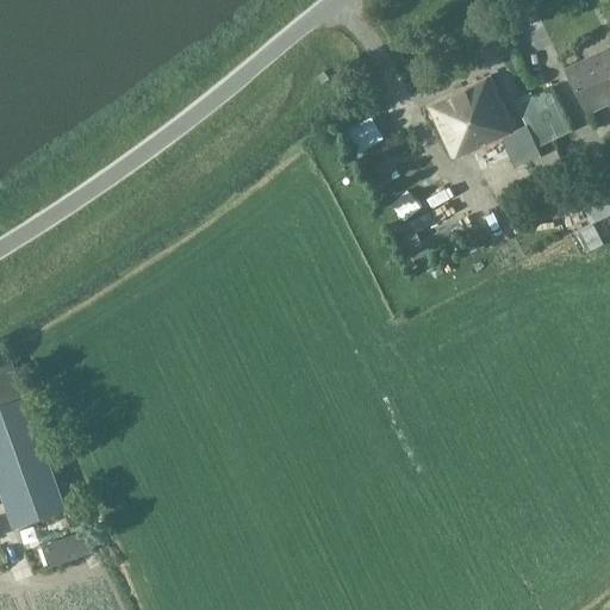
[(609,48),(565,70),(586,114),(609,103),(609,48)]
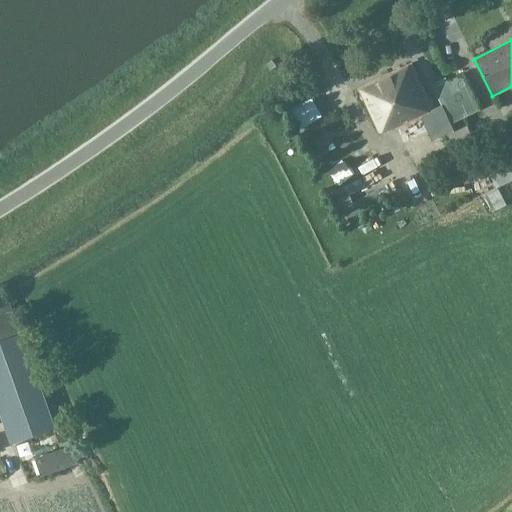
[(433,111),(410,65),(358,89),(380,132),(393,126),(394,129),(413,121),(416,127),(424,124),(432,140),(453,132),(442,107),(433,111)]
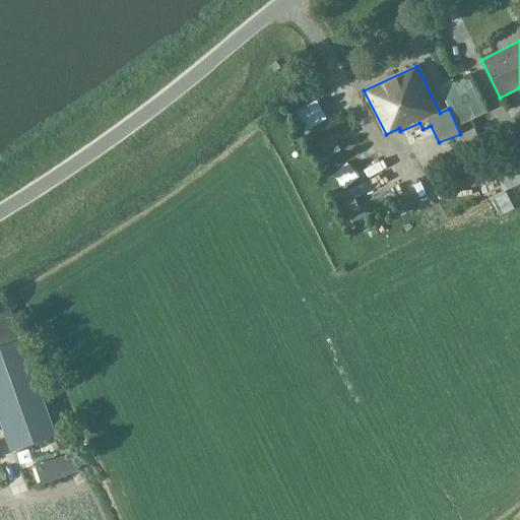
[(319,136),(310,141),(315,149),(324,144),(319,136)]
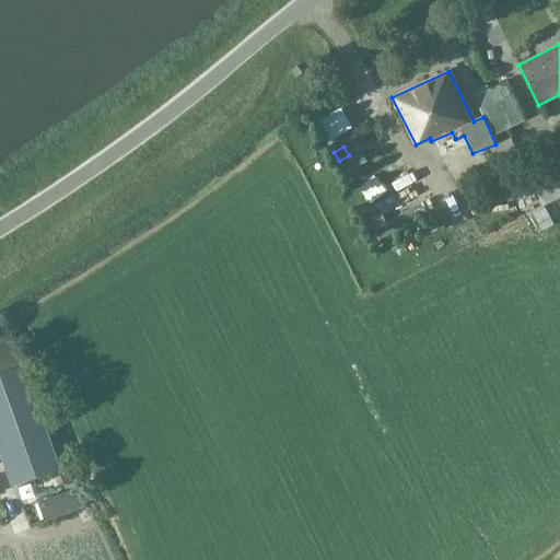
[(547,159),(526,168),(527,172),(536,188),(557,178),(547,159)]
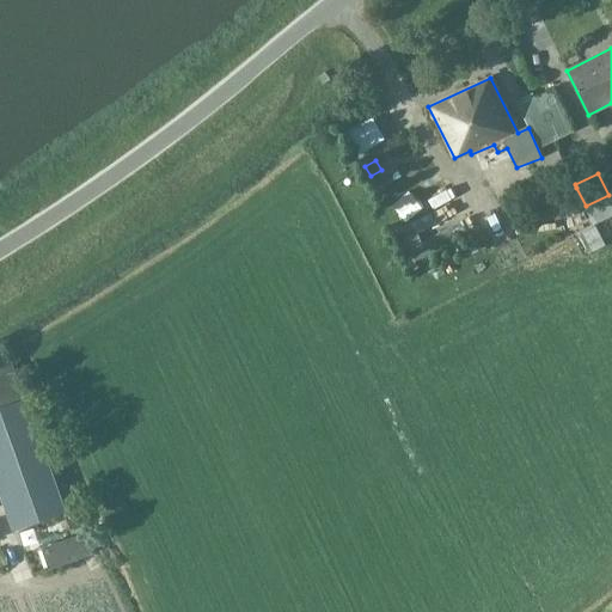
[(576,188),(551,200),(560,219),(586,207),(586,206),(576,188)]
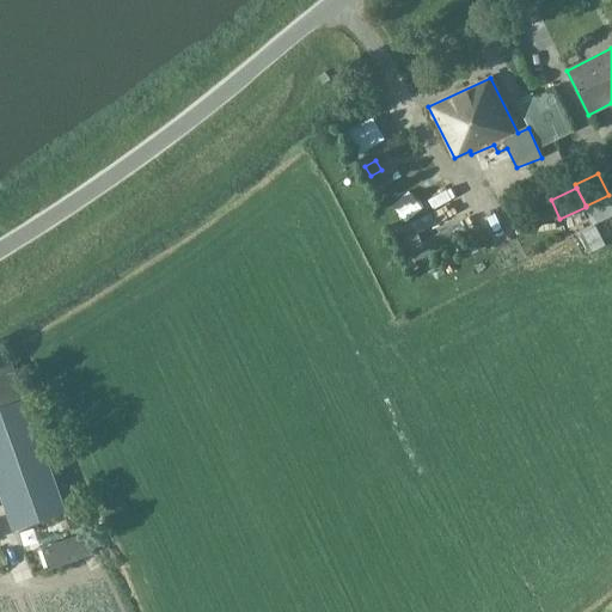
[(417,234),(399,244),(414,270),(471,240),(461,221),(421,243),(417,234)]
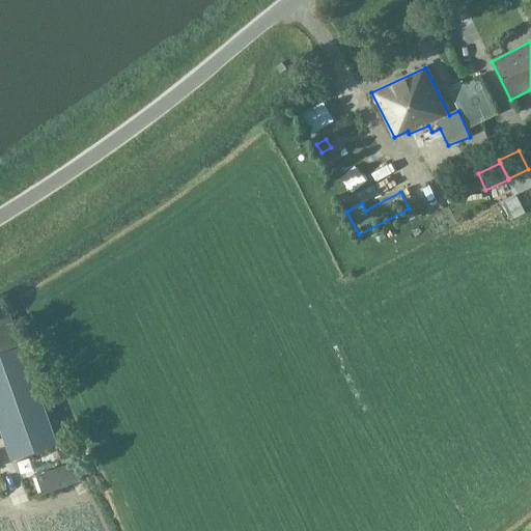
[(11,322),(0,325),(0,436),(8,459),(53,444),(11,322)]
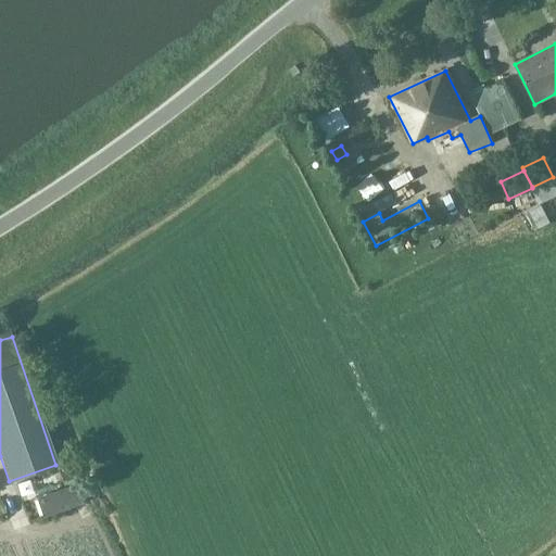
[(70,462),(58,466),(62,480),(74,476),(70,462)]
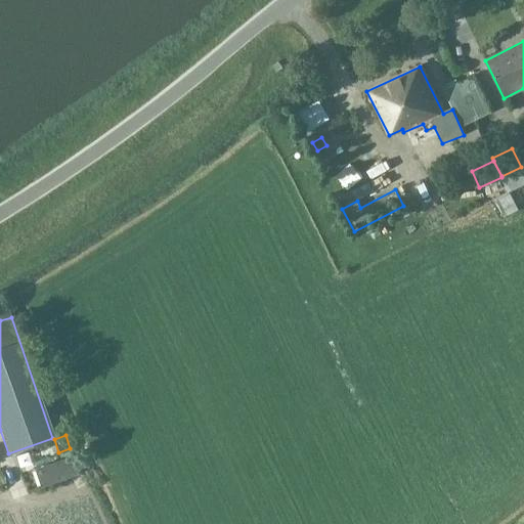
[(78,474),(72,455),(33,469),(40,487),(78,474)]
